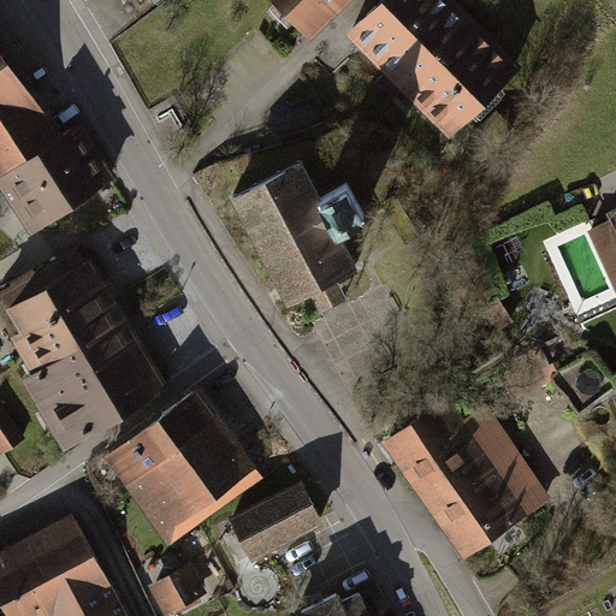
[(271,0),(311,40),(351,0),(271,0)]
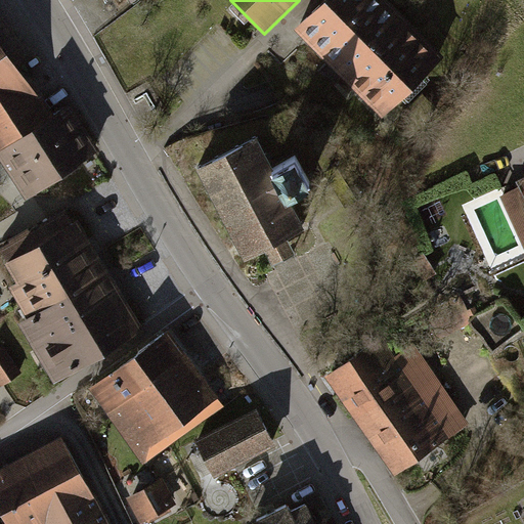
[(321,0),(294,28),(382,118),(445,57),(388,0),(321,0)]
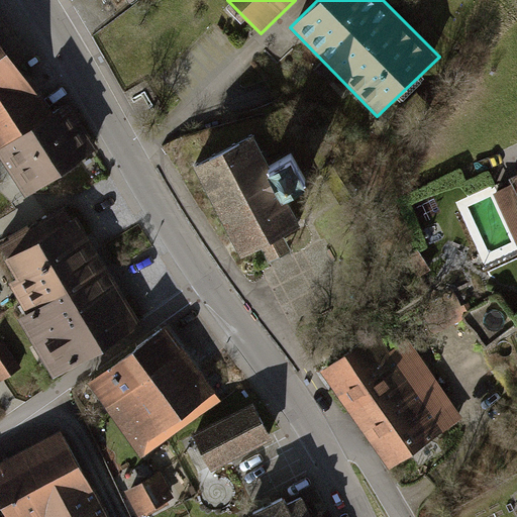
[(0,147),(34,124),(56,110),(39,87),(36,89),(0,35),(0,147)]
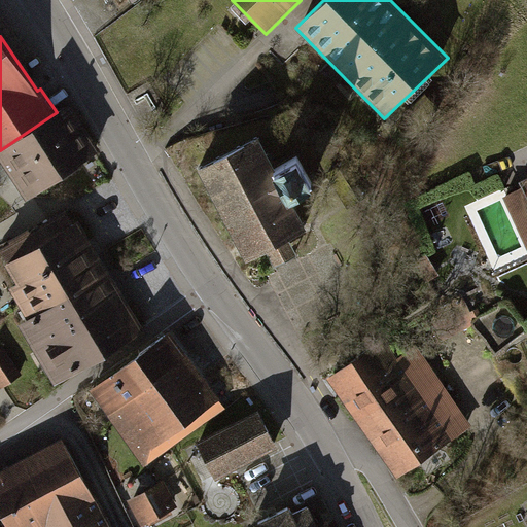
[(57,112),(35,127),(68,174),(103,149),(70,103),(57,112)]
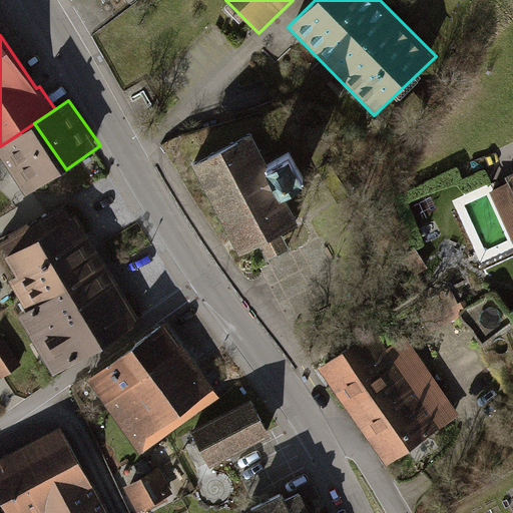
[(0,150),(30,194),(66,169),(34,123),(0,146),(0,150)]
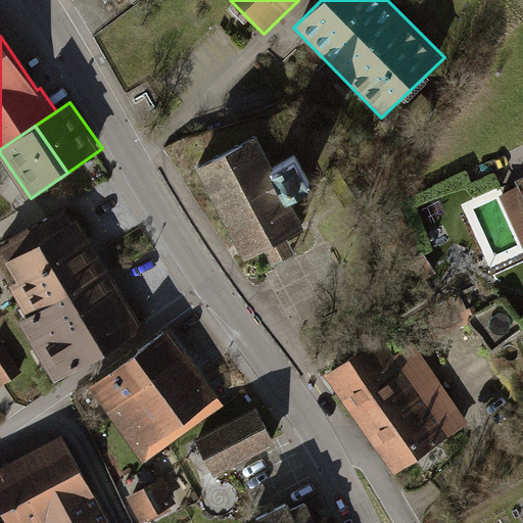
[(254,137),(194,170),(243,260),(264,250),(272,266),(294,253),(286,238),(304,229),(288,199),(312,187),(295,156),(272,169),(254,137)]
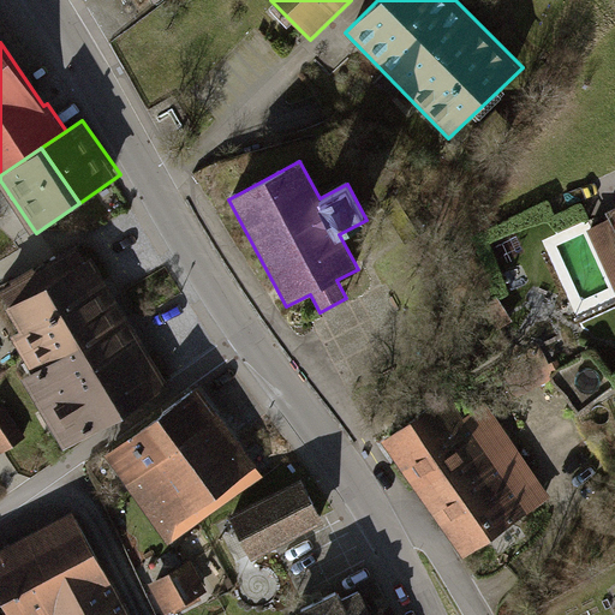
[(614,232),(609,220),(587,231),(614,290),(614,232)]
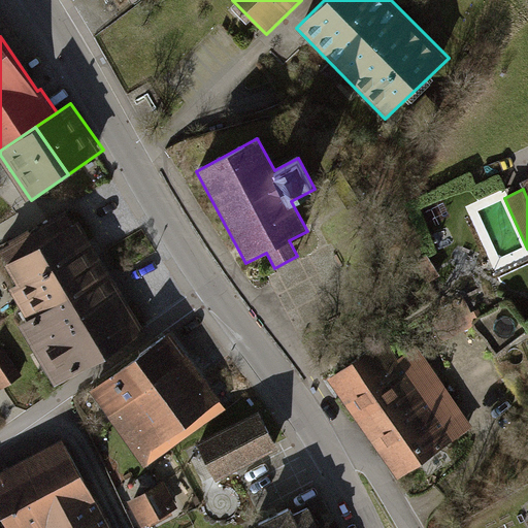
[(10,289),(28,319),(111,270),(81,220),(75,223),(67,209),(31,231),(30,228),(10,240),(11,242),(1,249),(9,262),(6,264),(19,284),(10,289)]
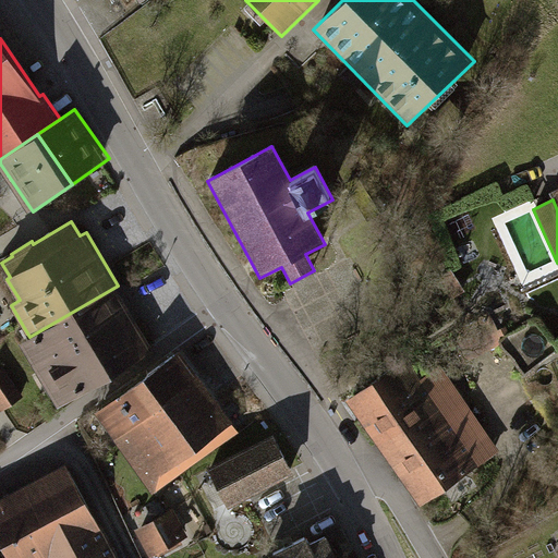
[(464,290),(452,271),(441,278),(453,298),(464,290)]
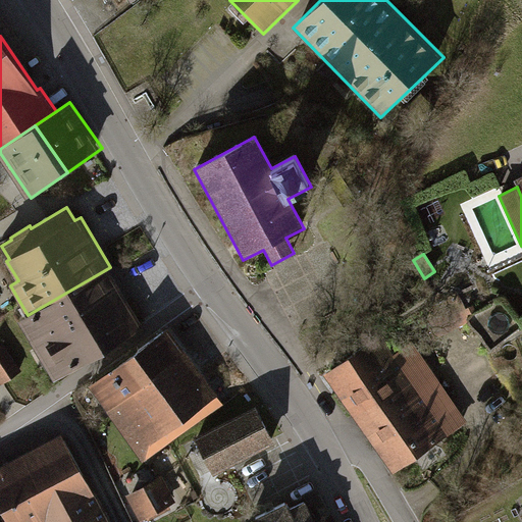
[(146,327),(110,267),(28,315),(19,320),(55,380),(146,327)]
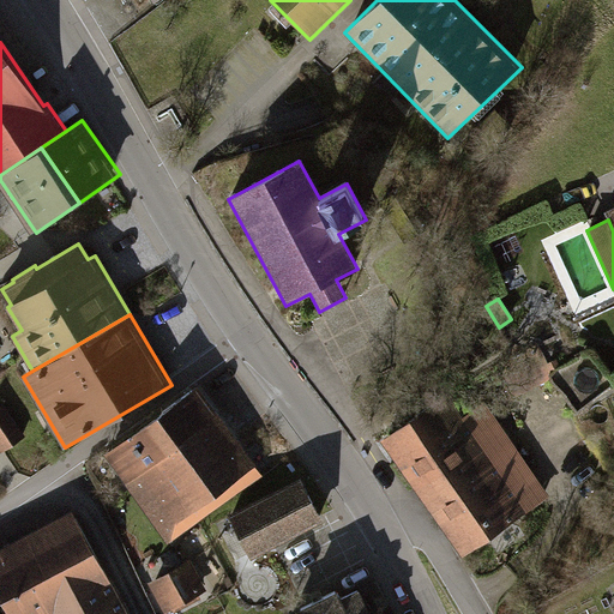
[(469,380),(381,440),(463,558),(551,497),(469,380)]
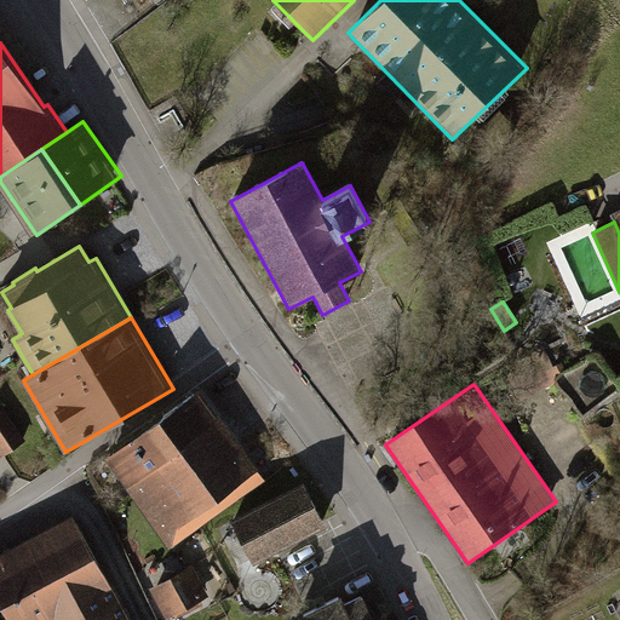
[(204,389),(108,457),(172,549),(268,480),(204,389)]
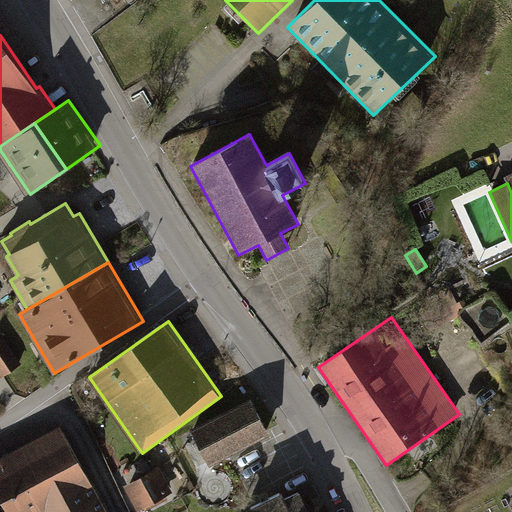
[(3,337),(0,338),(0,373),(3,378),(22,365),(3,337)]
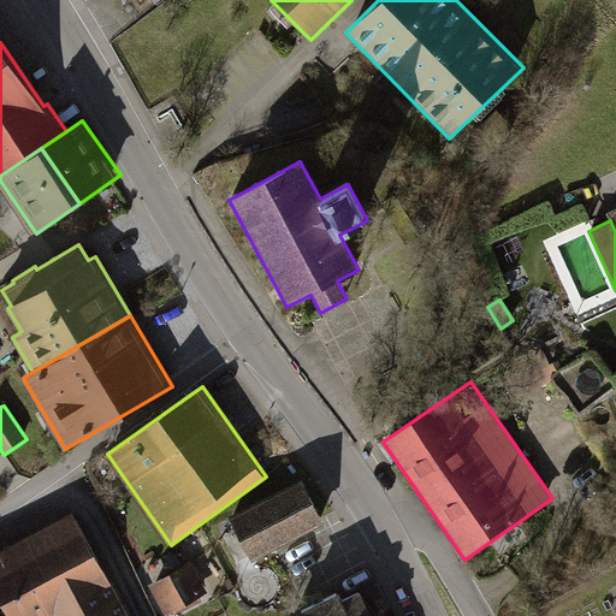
[(303,478),(231,515),(255,561),(327,523),(303,478)]
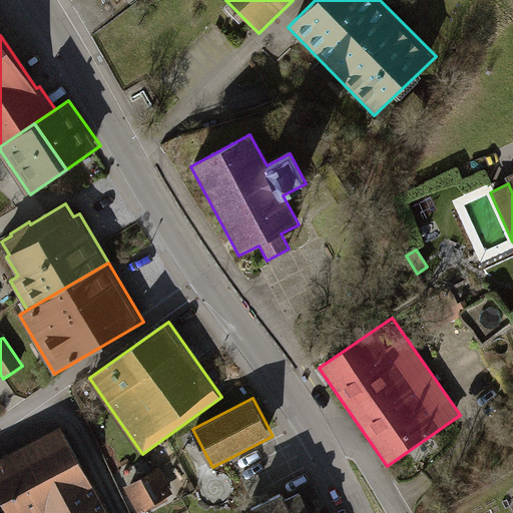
[(64,426),(0,458),(0,498),(3,498),(10,512),(111,512),(96,483),(93,485),(64,426)]
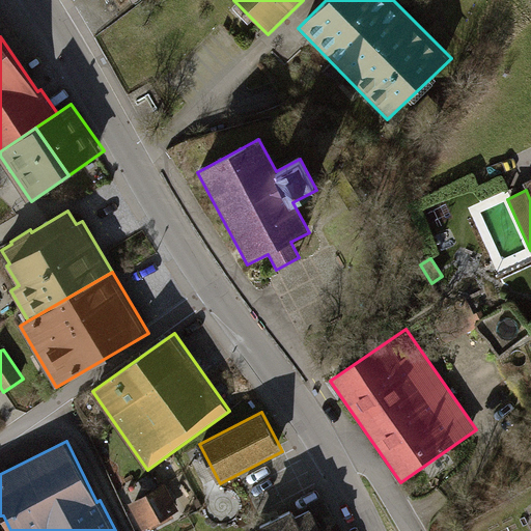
[(166,484),(130,503),(144,530),(179,511),(166,484)]
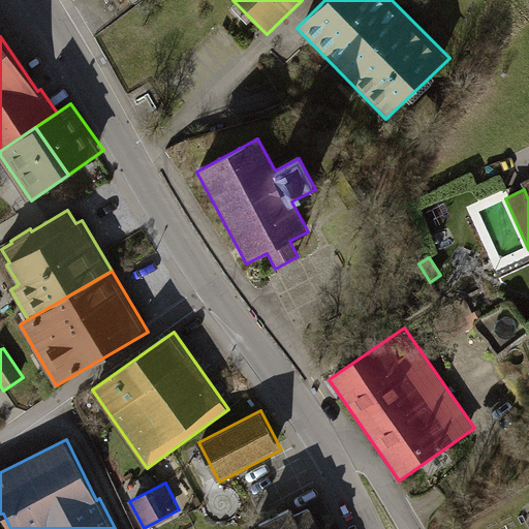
[(254,528),(318,528),(309,508),(293,517),(290,509),(254,528)]
